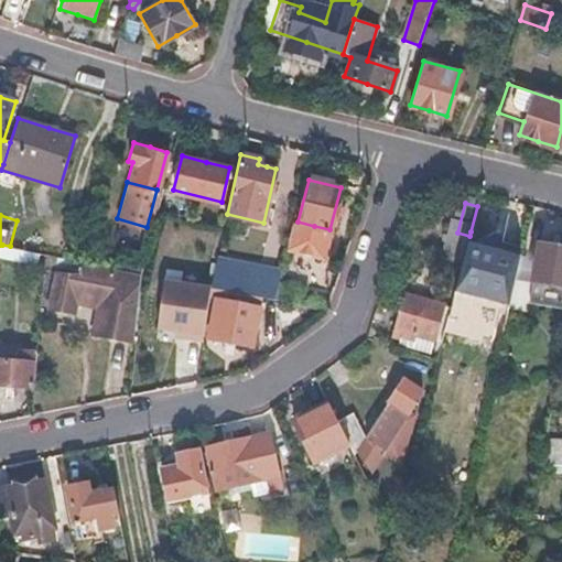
[(324,256),(330,229),(298,222),(292,220),(285,246),(324,256)]
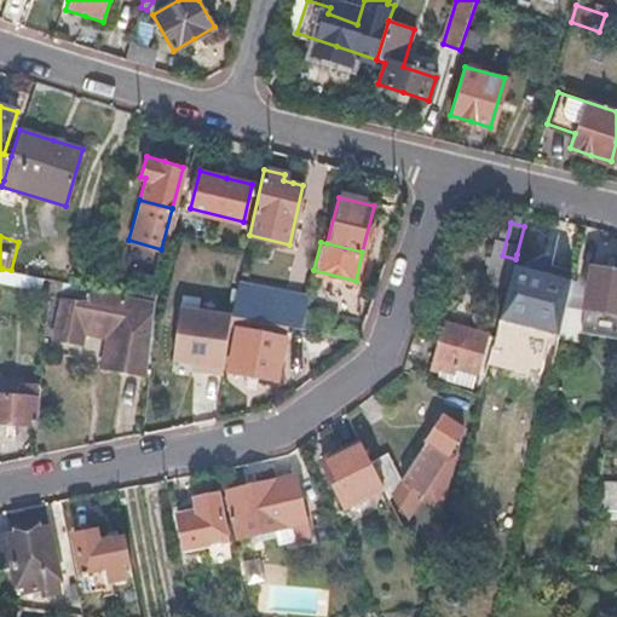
[(517,254),(515,259),(499,322),(531,329),(545,323),(560,327),(574,267),(545,261),(517,254)]
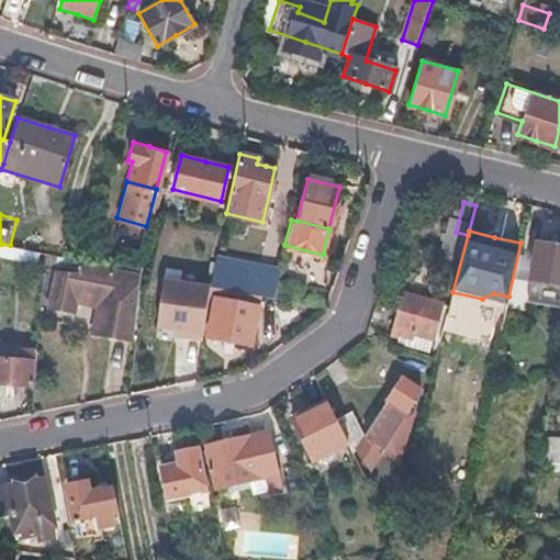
[(559,246),(557,246),(537,243),(525,299),(559,306),(559,246)]
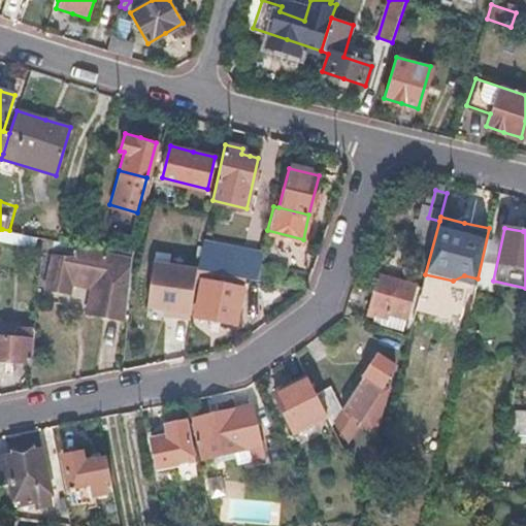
[(134,241),(113,237),(110,250),(131,254),(134,241)]
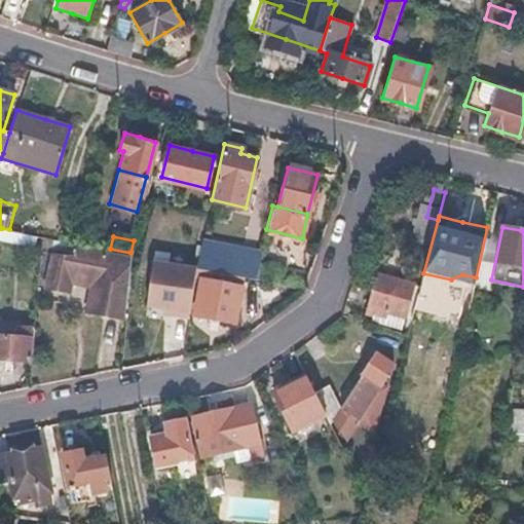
[(261,249),(203,236),(196,265),(254,276),(258,259),(261,249)]
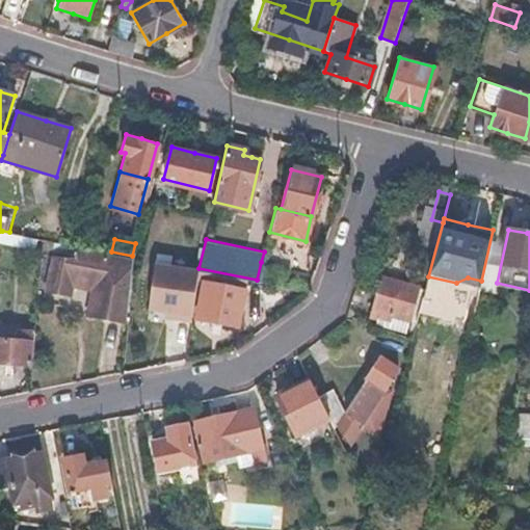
[(65,293),(70,274),(96,280),(88,317),(107,319),(126,321),(130,276),(132,256),(111,252),(80,246),(76,260),(53,255),(46,289),(65,293)]
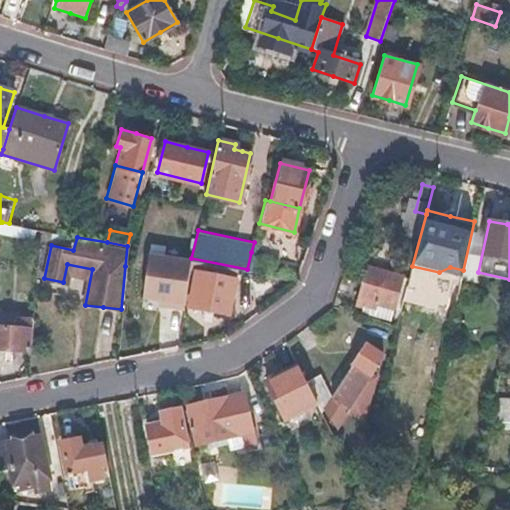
[(191,258),(149,252),(142,297),(154,299),(166,301),(165,306),(184,308),(191,258)]
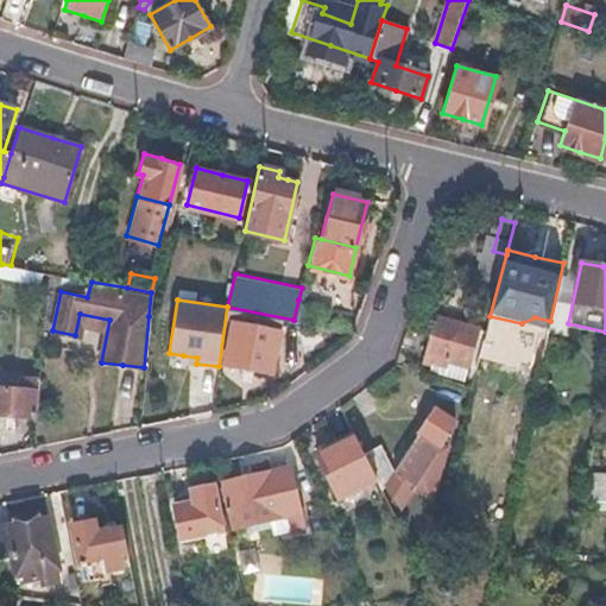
[(328,305),(298,300),(294,320),(323,326),(328,305)]
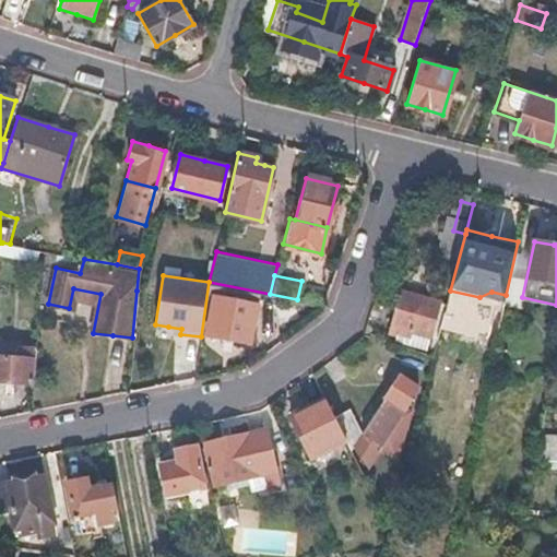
[(447,303),(400,289),(394,309),(389,329),(411,334),(413,328),(438,334),(440,327),(447,303)]
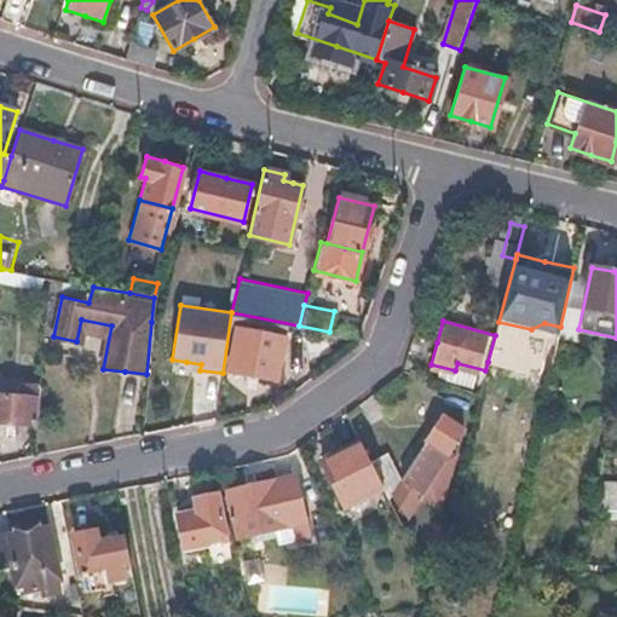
[(281,339),(236,330),(229,372),(272,379),(276,359),(281,339)]
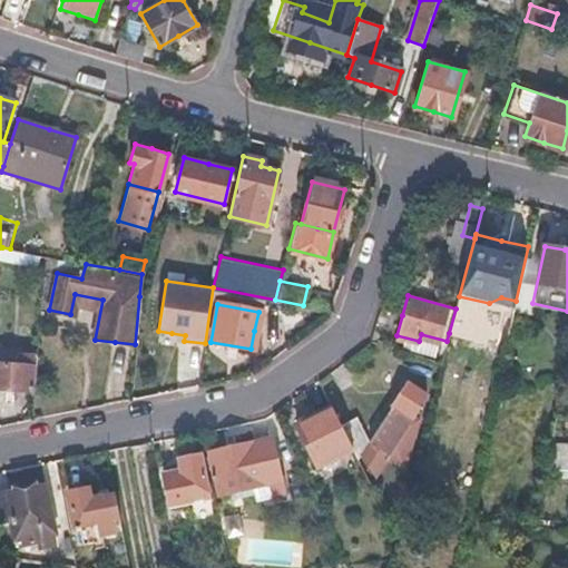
[(36,355),(0,351),(0,385),(12,388),(32,390),(36,355)]
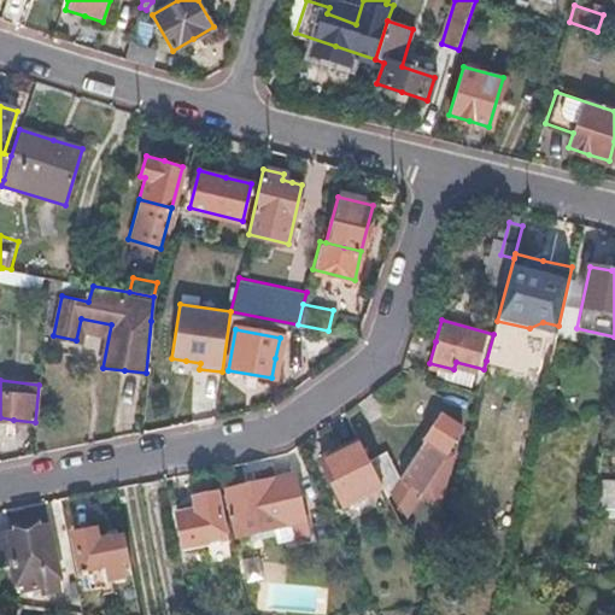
[(462,427),(440,413),(398,475),(384,445),(376,450),(368,455),(381,481),(386,492),(391,484),(406,510),(419,492),(437,505),(452,454),(447,450),(462,427)]
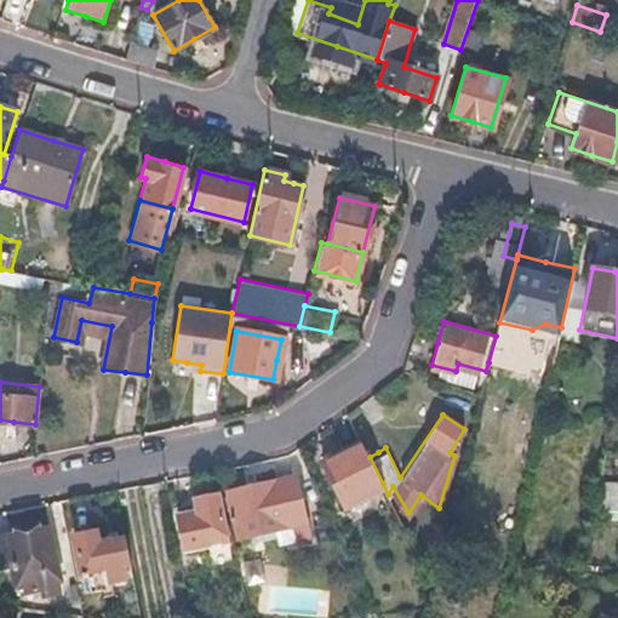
[(342,448),(322,458),(343,503),(383,484),(370,457),(361,440),(342,448)]
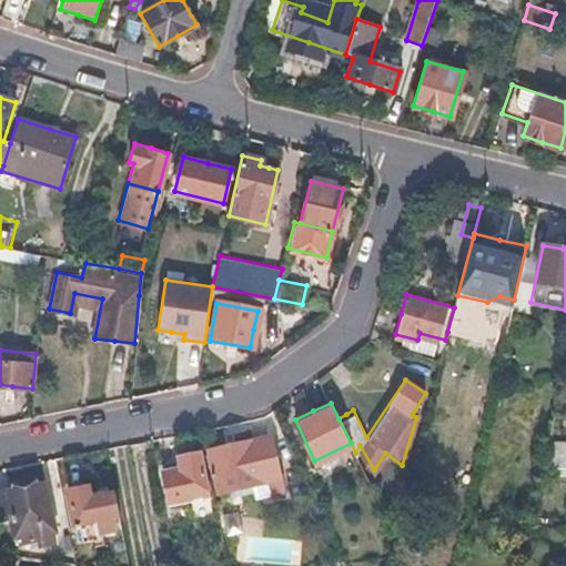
[(239,445),(210,451),(218,492),(249,486),(252,502),(278,496),(266,441),(239,445)]
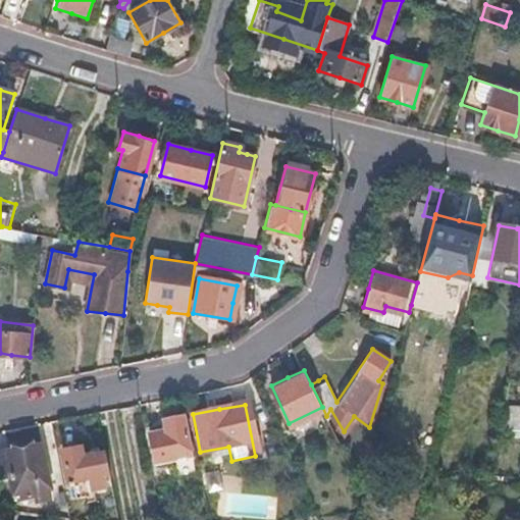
[(168,434),(151,437),(156,463),(193,457),(185,415),(175,417),(166,418),(168,434)]
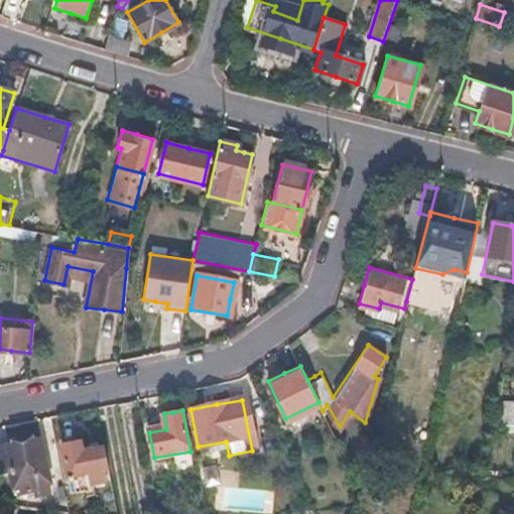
[(513,411),(499,411),(497,425),(513,425),(513,411)]
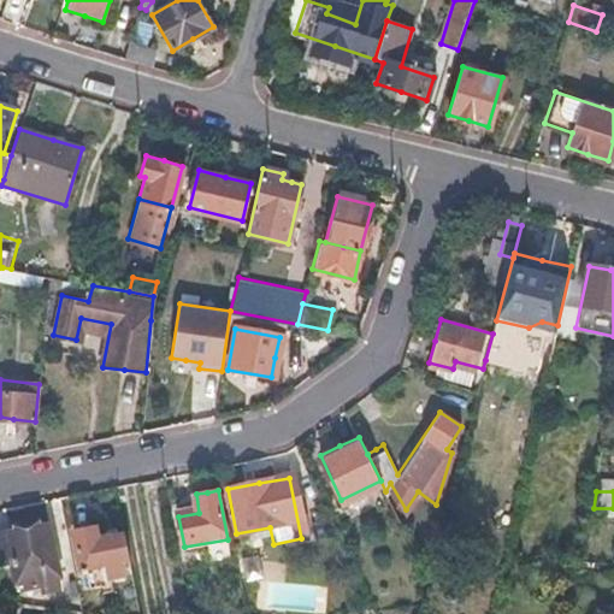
[(19,529),(0,531),(0,570),(11,567),(13,577),(19,576),(22,586),(39,583),(45,589),(60,586),(48,523),(19,529)]
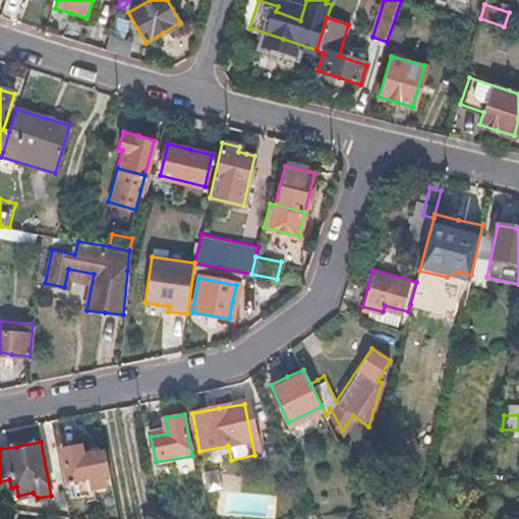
[(72,446),(62,448),(68,479),(82,477),(84,489),(103,486),(101,474),(110,472),(106,450),(84,454),(82,444),(72,446)]
